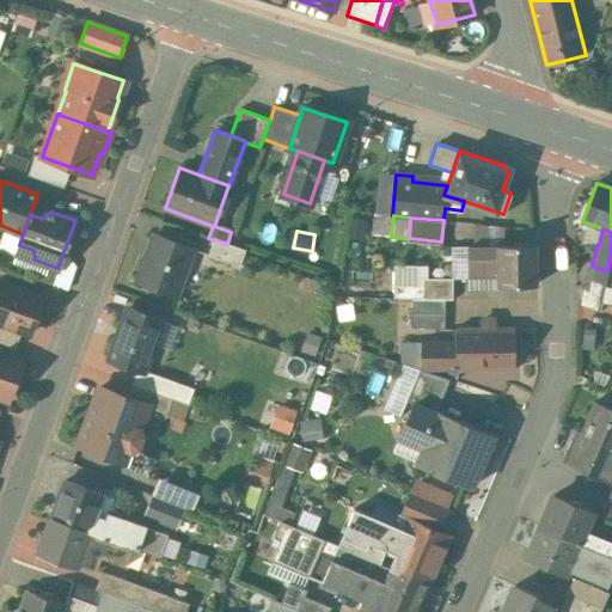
[(193,249),(154,234),(138,281),(176,295),(193,249)]
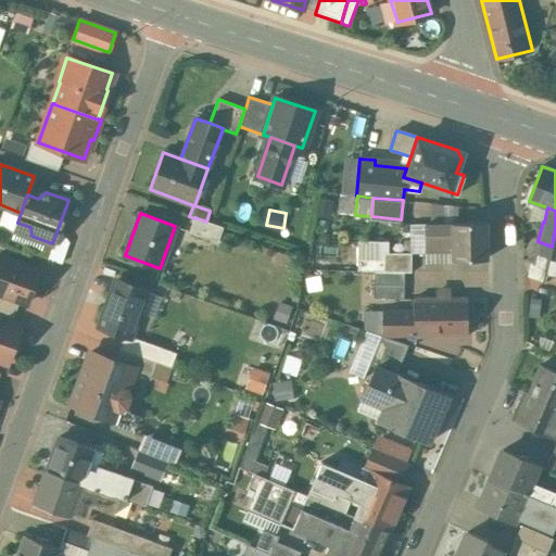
[(206,222),(194,217),(194,218),(189,232),(217,243),(223,227),(206,222)]
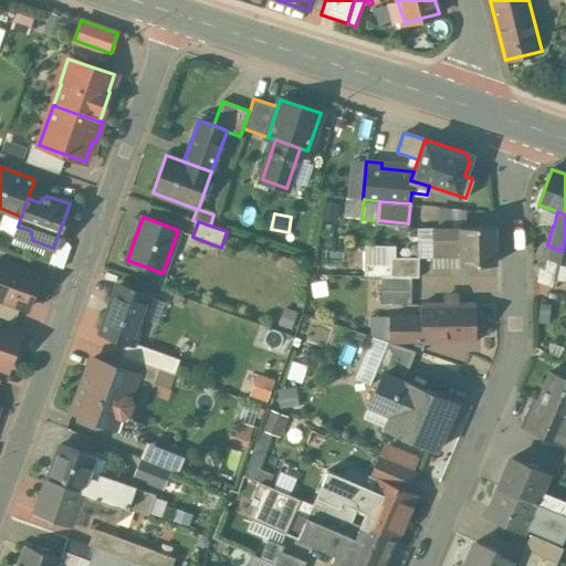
[(494,226),(459,227),(460,264),(495,263),(494,226)]
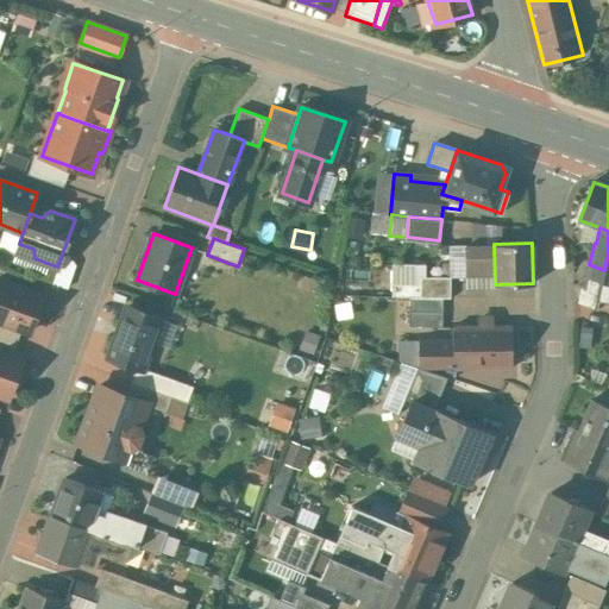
[(494,245),(465,246),(466,252),(466,272),(468,286),(495,284),(494,245)]
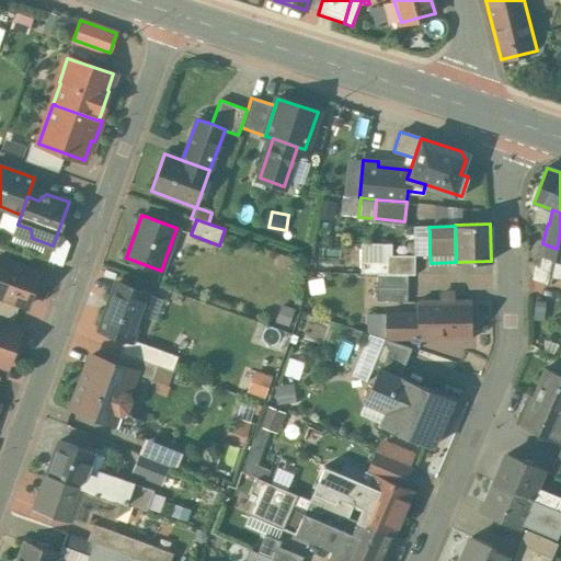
[(430,232),(412,232),(412,252),(430,251),(430,232)]
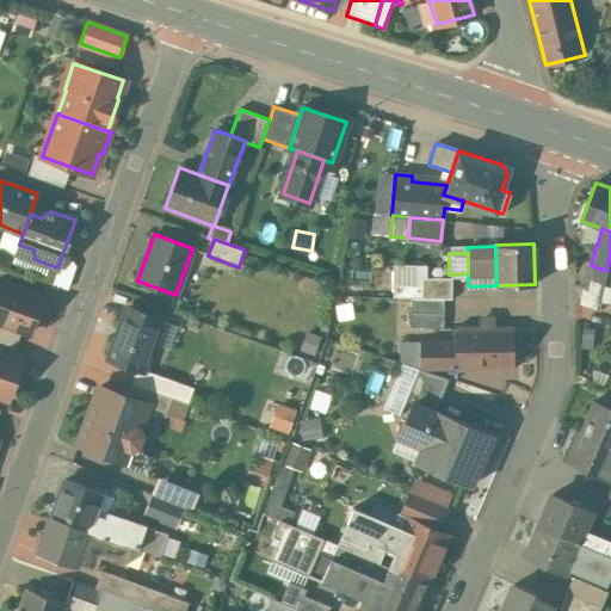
[(606,271),(591,265),(588,278),(604,284),(606,271)]
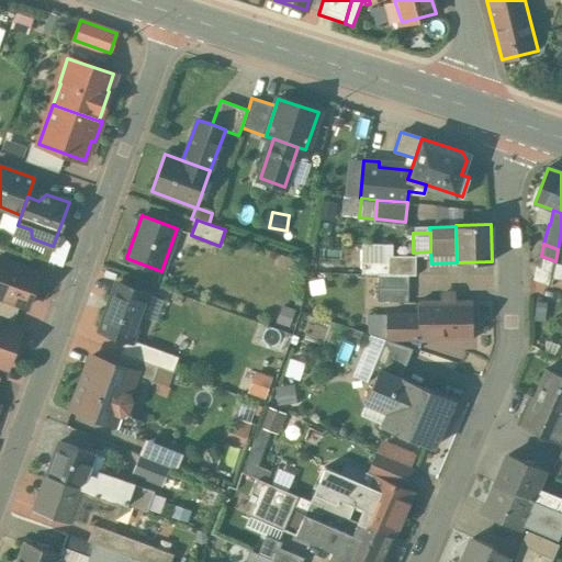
[(40,273),(0,259),(0,295),(20,303),(27,306),(40,273)]
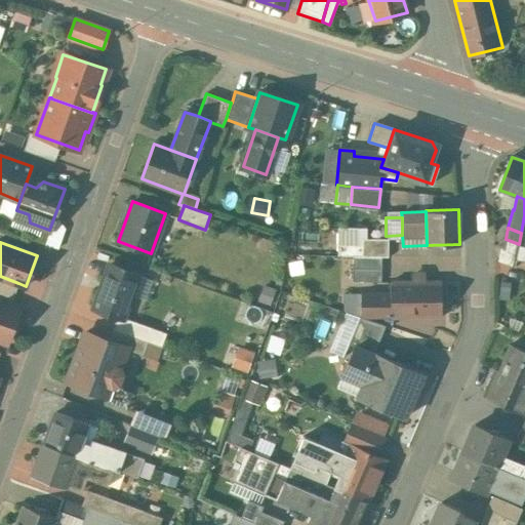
[(524,245),(519,244),(515,260),(524,261),(524,245)]
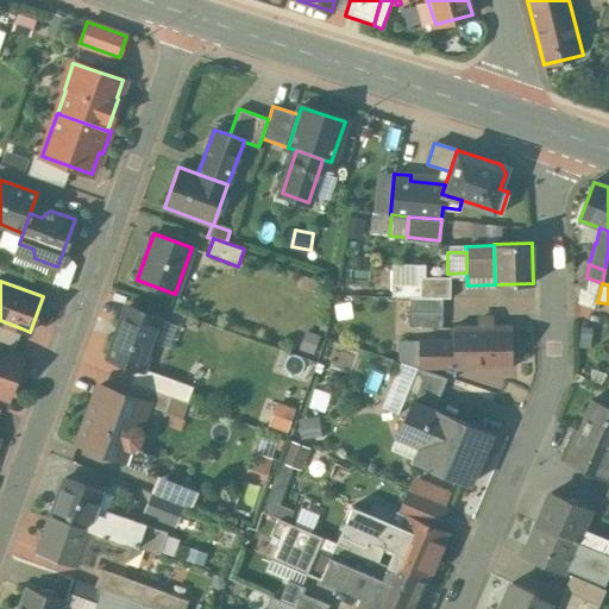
[(456,297),(431,297),(431,316),(453,316),(453,315),(457,315),(456,297)]
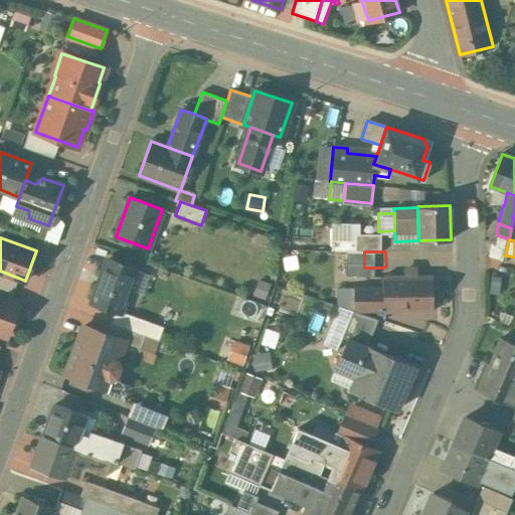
[(135,270),(107,260),(92,302),(120,312),(123,304),(129,287),(135,270)]
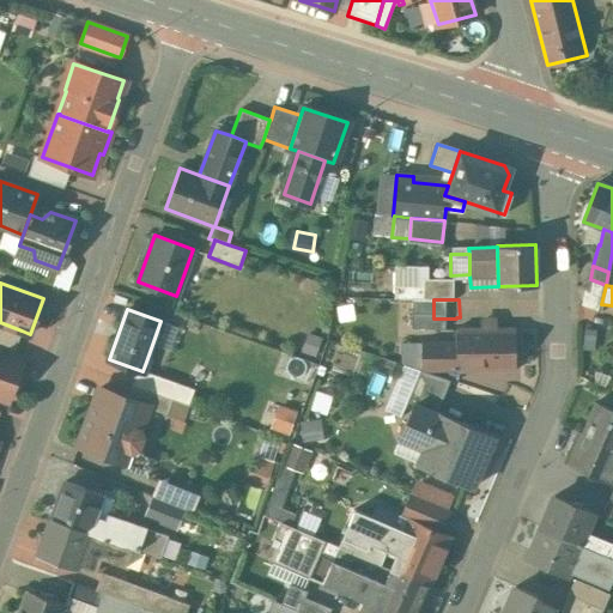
[(22,331),(0,322),(0,338),(17,344),(22,331)]
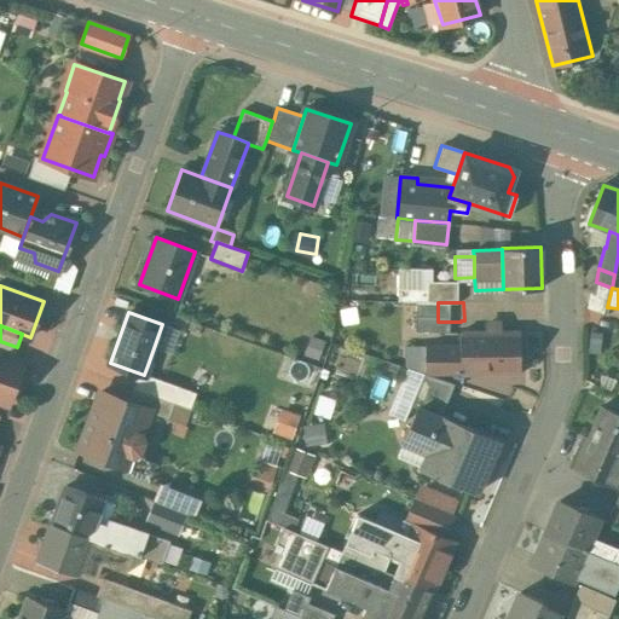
[(519,333),(461,334),(461,347),(461,372),(461,374),(519,372),(519,333)]
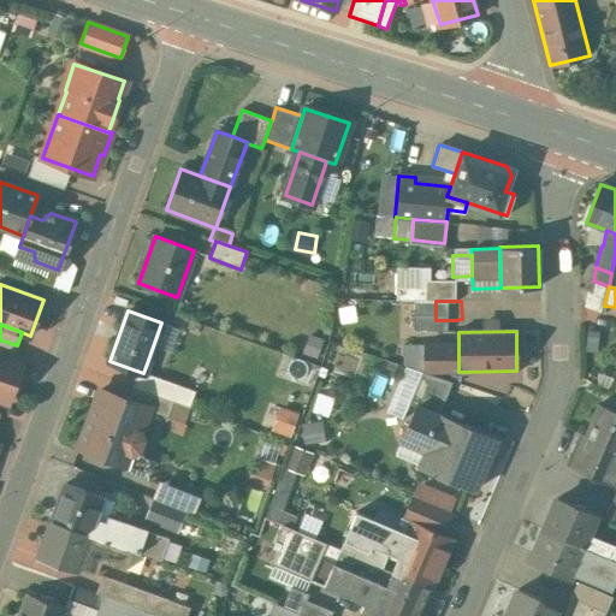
[(17,345),(0,339),(0,355),(11,360),(17,345)]
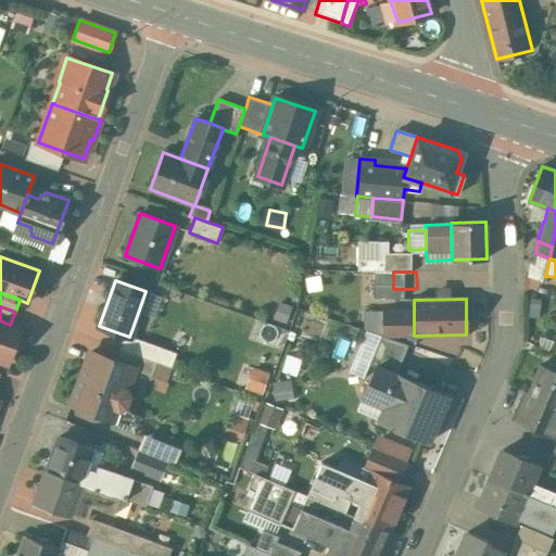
[(139,310),(133,328),(138,330),(144,311),(139,310)]
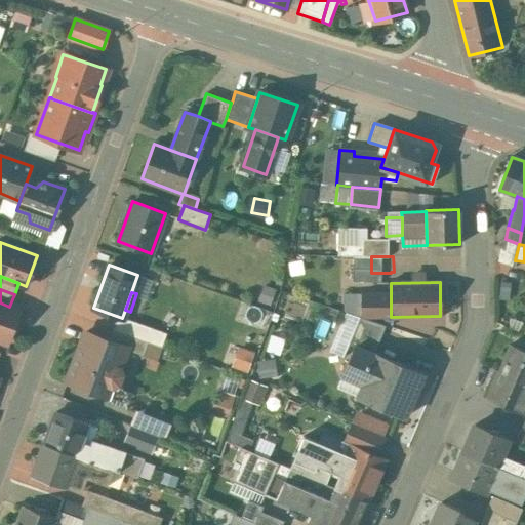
[(391,294),(362,294),(362,317),(391,316),(391,294)]
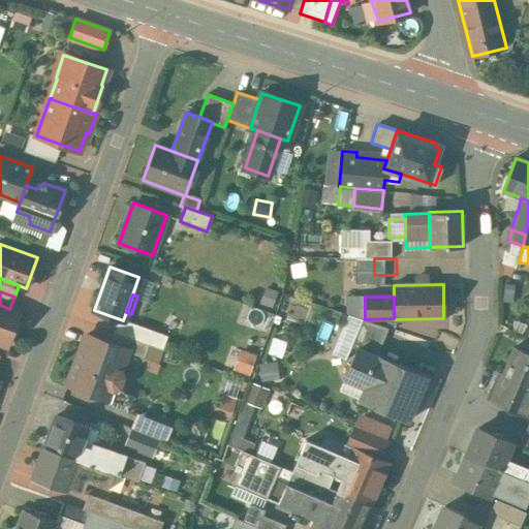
[(9,309),(0,305),(0,342),(7,345),(20,312),(9,309)]
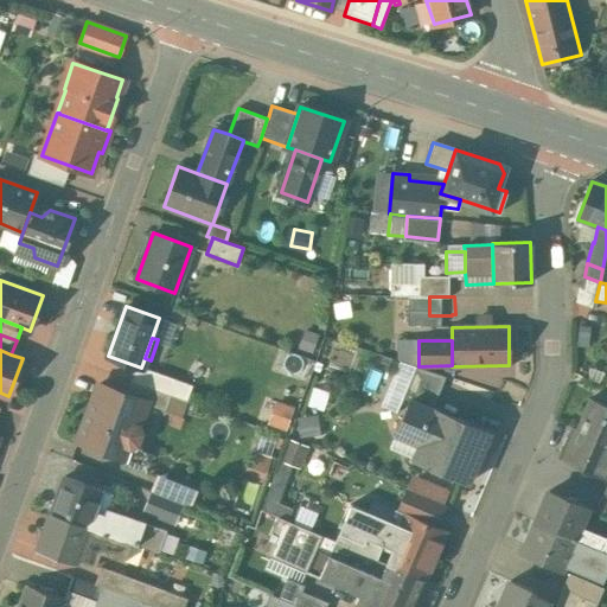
[(442,375),(413,365),(402,398),(409,401),(409,400),(432,409),(442,375)]
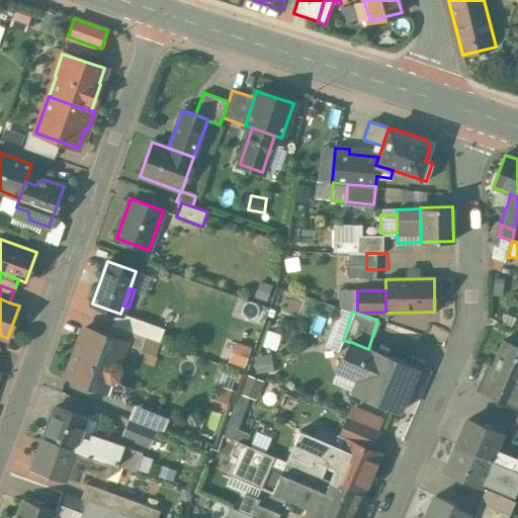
[(146,337),(111,325),(107,336),(125,343),(124,345),(141,350),(146,337)]
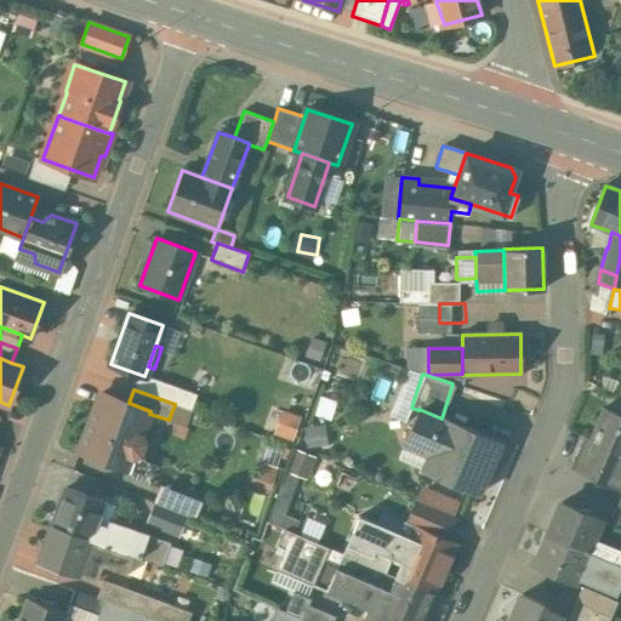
[(129,403),(101,393),(79,450),(129,468),(134,457),(140,454),(144,443),(141,437),(149,414),(151,411),(129,403)]
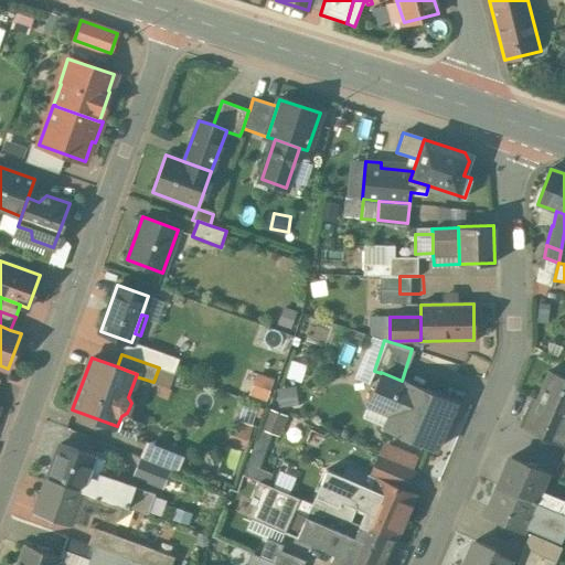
[(564,377),(548,371),(536,400),(564,411),(564,377)]
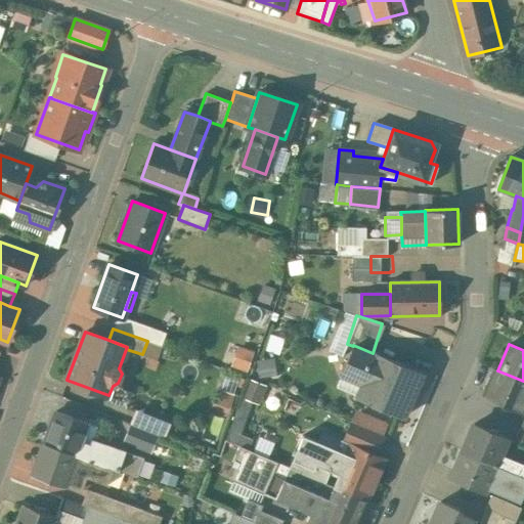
[(232,364),(249,369),(255,350),(238,345),(232,364)]
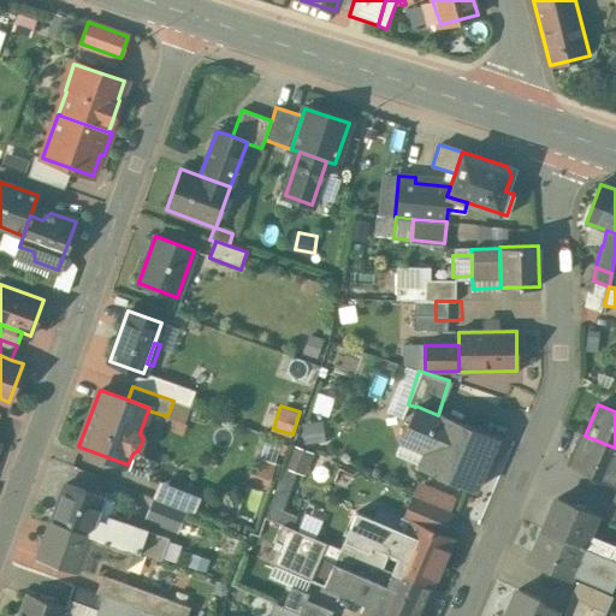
[(438,415),(415,406),(415,407),(403,434),(433,448),(445,419),(438,415)]
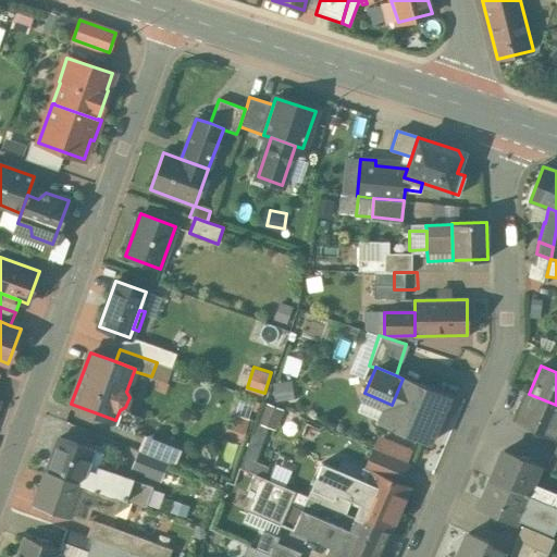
[(449,396),(404,376),(392,405),(384,423),(429,443),(449,396)]
